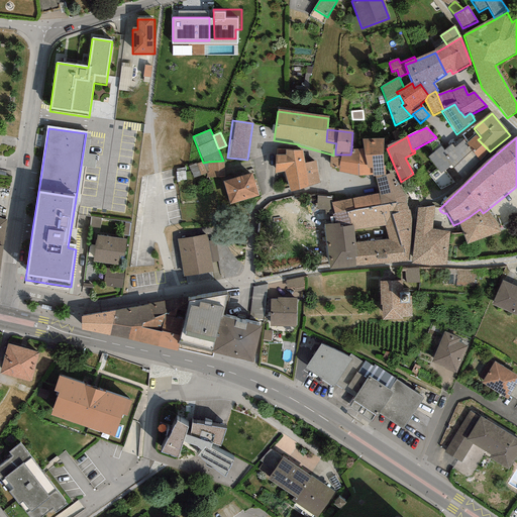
[(478,139),(476,137),(467,144),(479,164),(490,151),(478,139)]
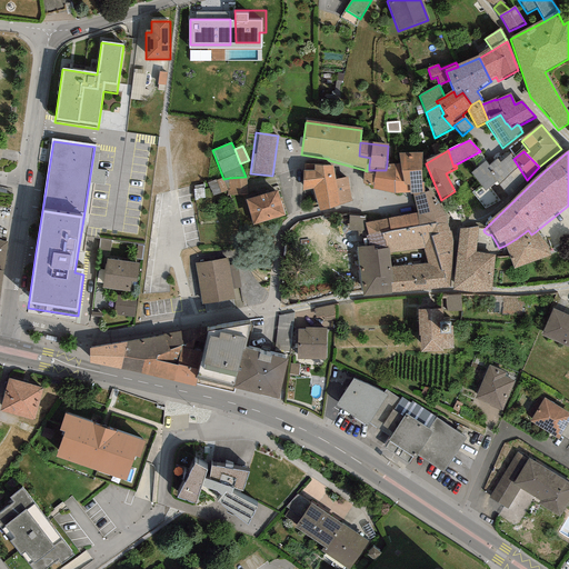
[(422,155),(398,155),(400,165),(401,173),(421,172),(422,155)]
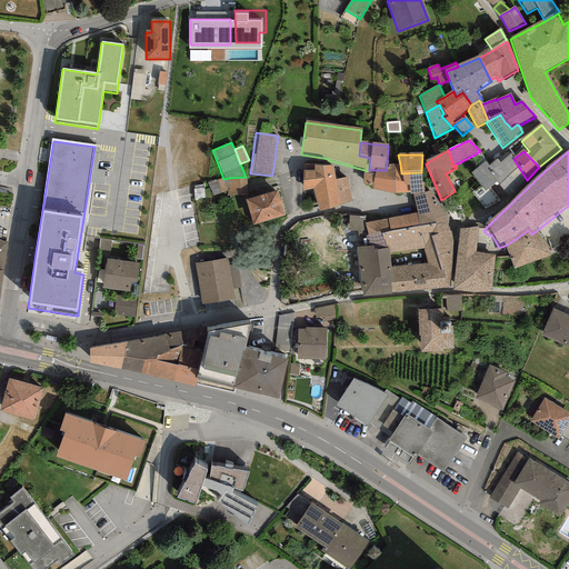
[(527,180),(513,159),(510,156),(500,165),(497,160),(489,167),(485,162),(471,175),(480,187),(485,195),(491,189),(497,185),(507,197),(527,180)]
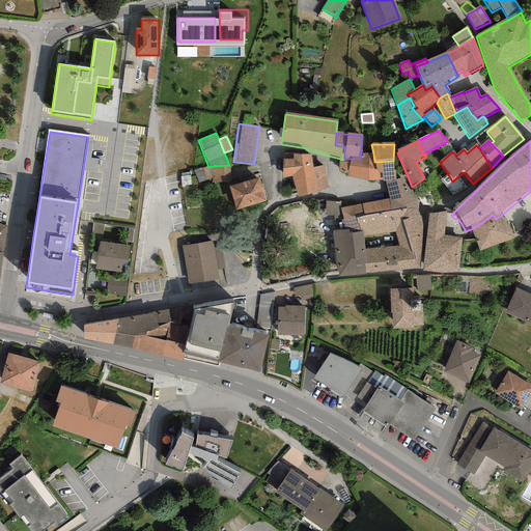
[(311,155),(292,154),(294,159),(283,159),(282,177),(292,176),(298,197),(328,188),(324,166),(313,168),(311,155)]
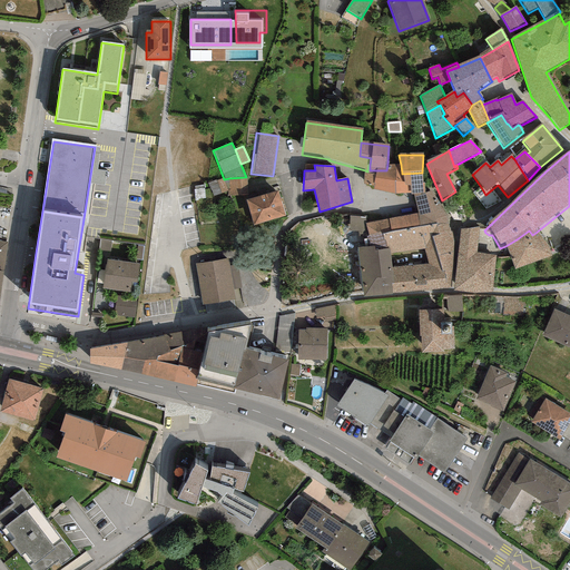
[(370,165),(369,165),(367,172),(365,170),(363,186),(374,188),(376,170),(370,170),(370,165)]
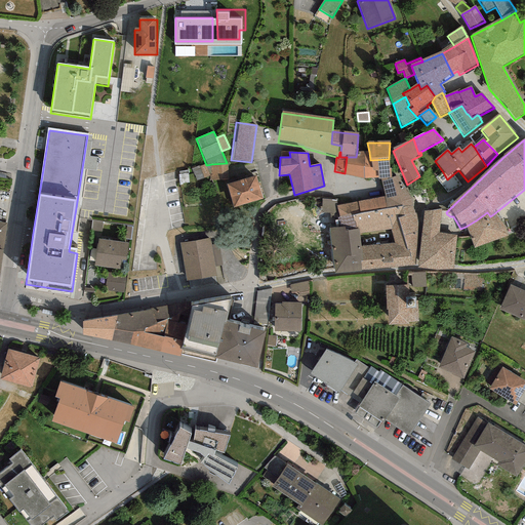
[(347,157),(345,173),(345,176),(364,180),(378,179),(377,173),(372,172),(370,160),(369,152),(357,152),(356,157),(347,157)]
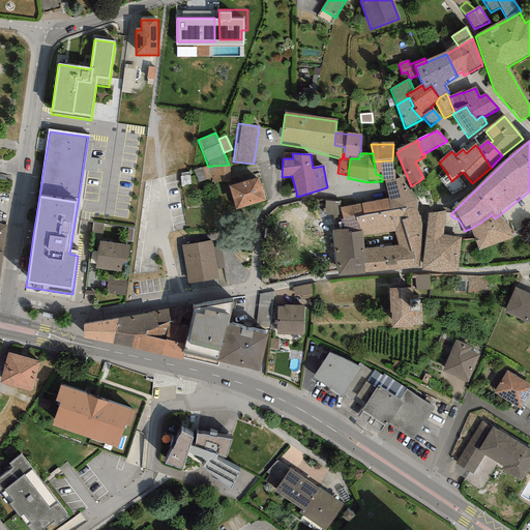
[(392,160),(374,162),(376,174),(381,175),(382,181),(382,182),(385,182),(395,181),(394,172),(393,172),(392,160)]
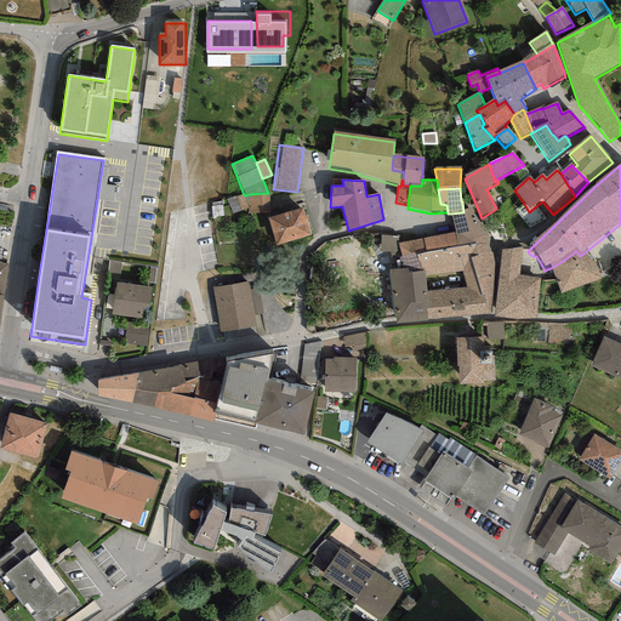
[(268,193),(250,194),(250,209),(249,209),(248,214),(272,214),(269,193),(268,193)]
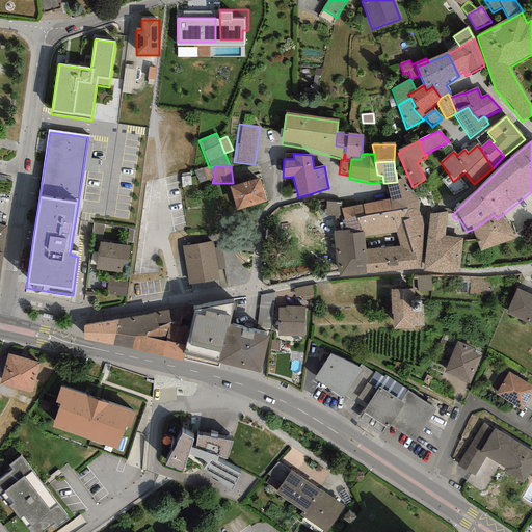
[(214,166),(209,167),(208,167),(194,173),(200,184),(213,179),(214,179),(214,166)]
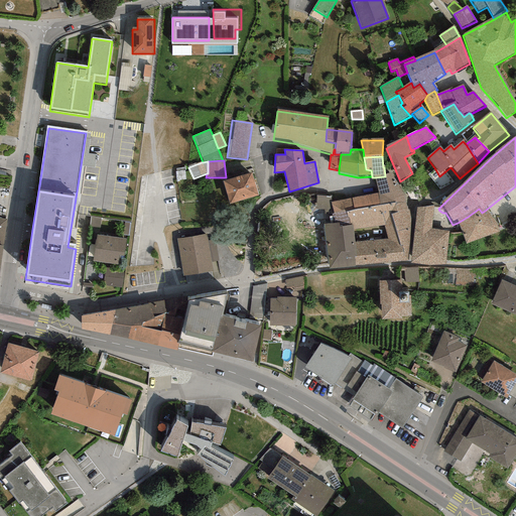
[(439,176),(435,169),(427,175),(439,190),(454,182),(445,171),(439,176)]
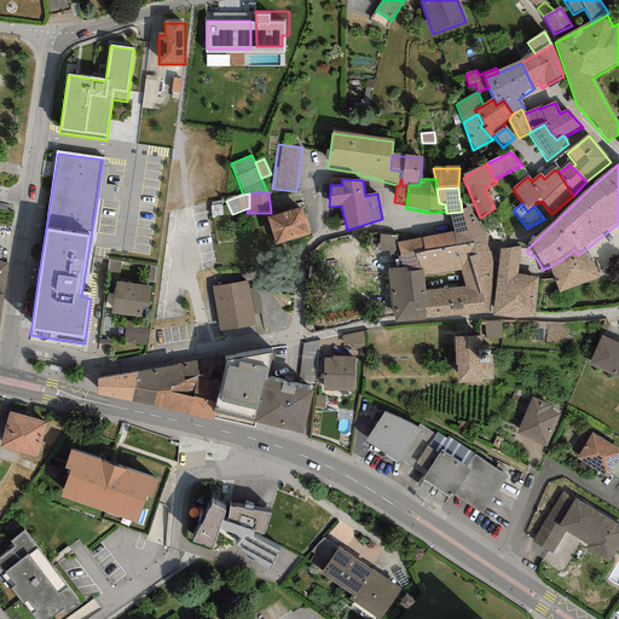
[(462,212),(450,213),(453,233),(457,248),(473,246),(474,246),(486,244),(486,236),(469,208),(462,212)]
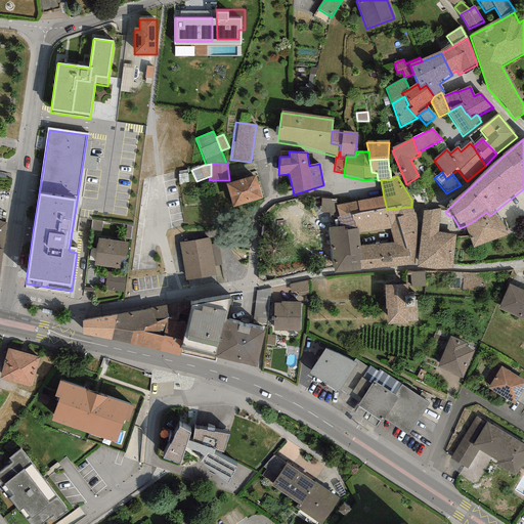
[(255,177),(225,185),(232,209),(262,201),(255,177)]
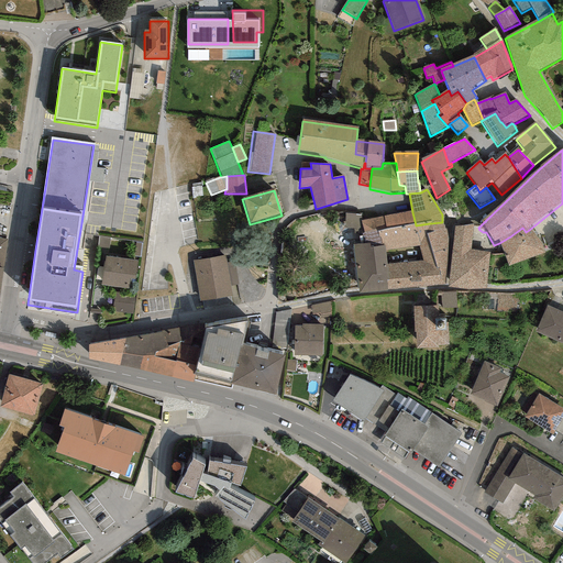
[(412,212),(362,222),(366,246),(370,246),(371,251),(382,249),(377,233),(416,225),(412,212)]
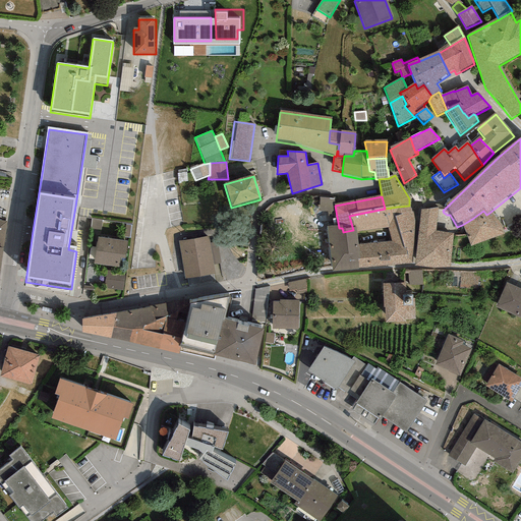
[(334,199),(320,198),(320,212),(327,213),(329,228),(339,228),(335,206),(334,199)]
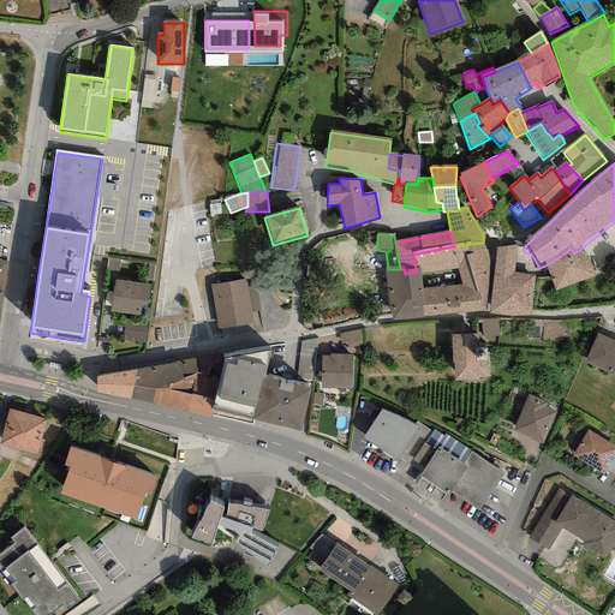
[(481,308),(487,312),(490,260),(483,243),(472,245),(459,267),(460,270),(458,270),(463,286),(479,299),(481,308)]
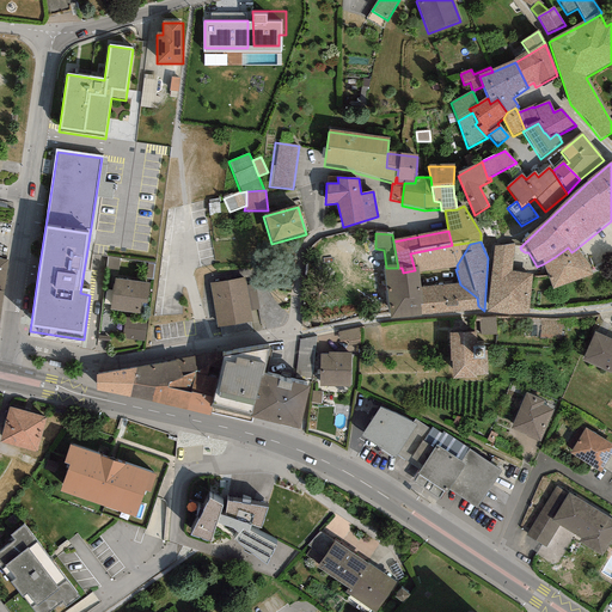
[(410,254),(415,270),(418,270),(418,274),(456,269),(458,269),(457,265),(470,244),(469,243),(467,243),(452,245),(410,254)]
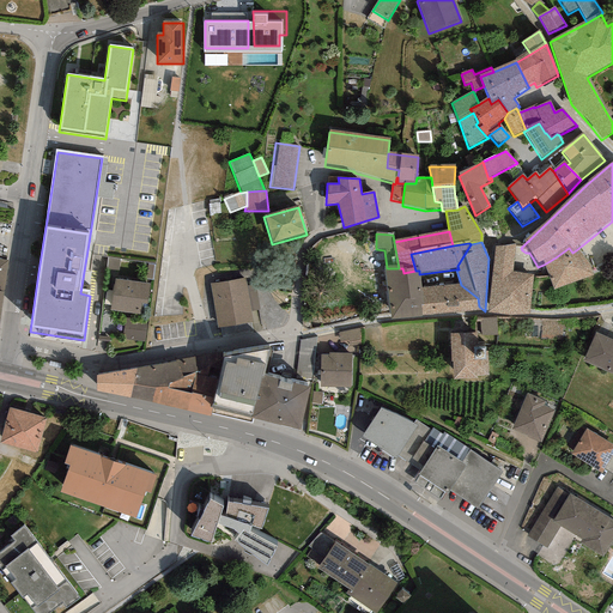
[(515,246),(495,248),(487,315),(529,316),(529,303),(534,303),(535,292),(532,292),(533,278),(533,277),(513,274),(515,246)]
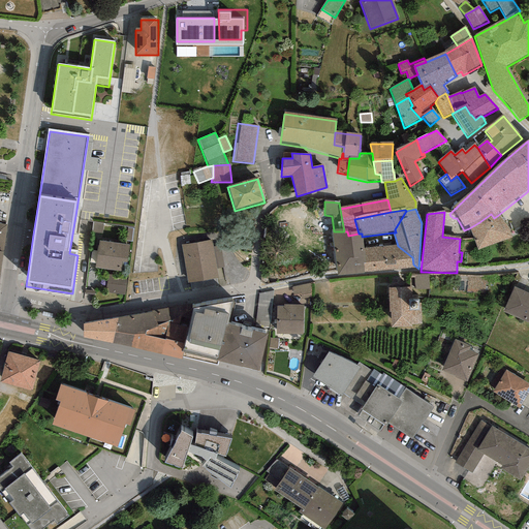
[(479,222),(469,228),(473,239),(477,252),(512,240),(509,230),(497,216),(494,218),(491,214),(479,222)]
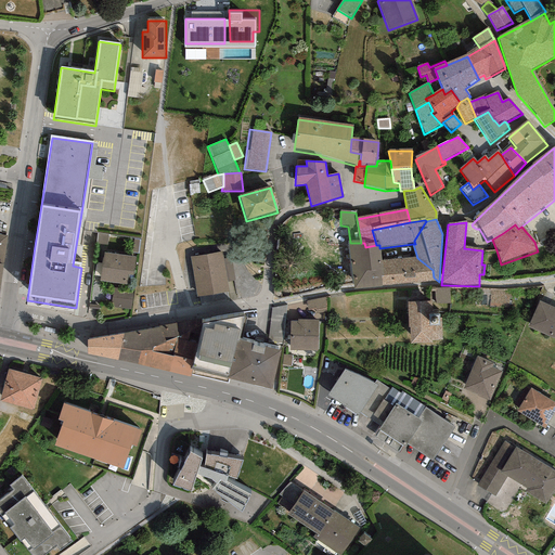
[(108,234),(98,233),(97,243),(107,244),(108,234)]
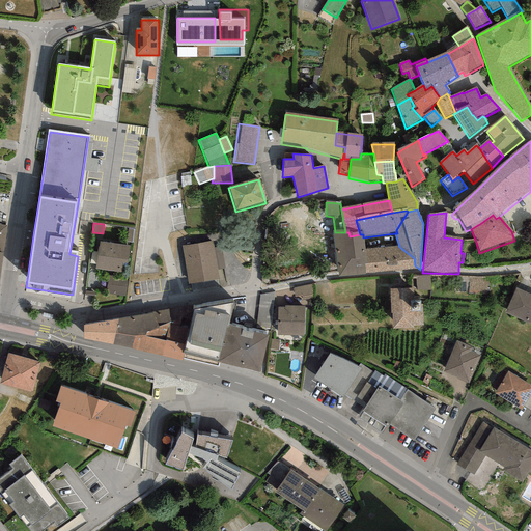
[(335,232),(333,232),(338,277),(365,275),(364,268),(367,268),(365,250),(363,238),(363,234),(360,234),(350,236),(348,232),(345,232),(335,232)]
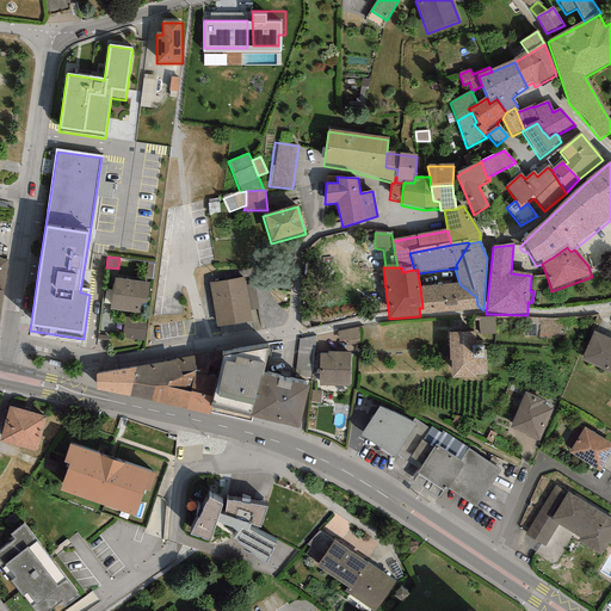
[(241,277),(207,284),(215,327),(251,320),(241,277)]
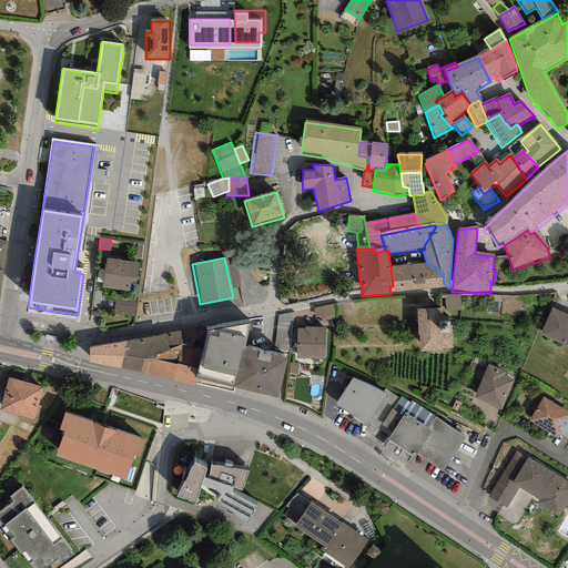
[(139,263),(105,259),(104,270),(102,282),(102,287),(134,292),(139,263)]
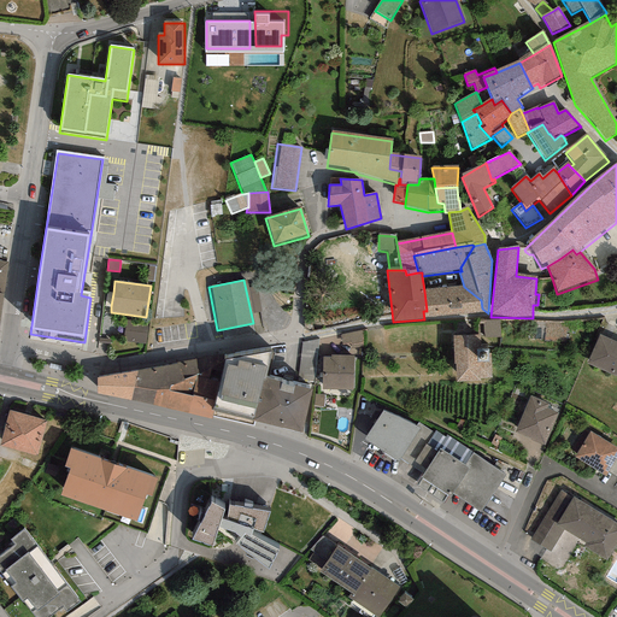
[(423,311),(424,319),(488,313),(482,309),(481,300),(464,287),(424,291),(427,311),(423,311)]
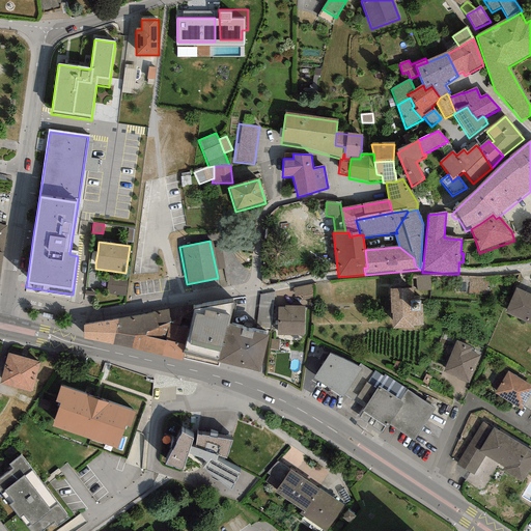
[(219,267),(225,266),(222,250),(216,251),(219,267)]
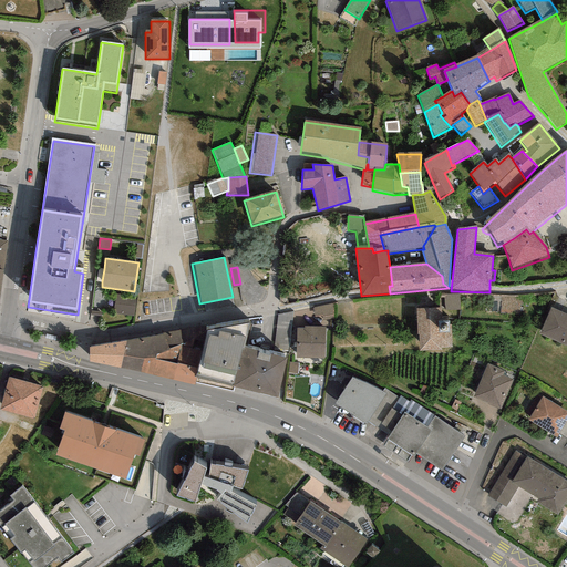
[(136,298),(115,295),(113,315),(134,317),(136,298)]
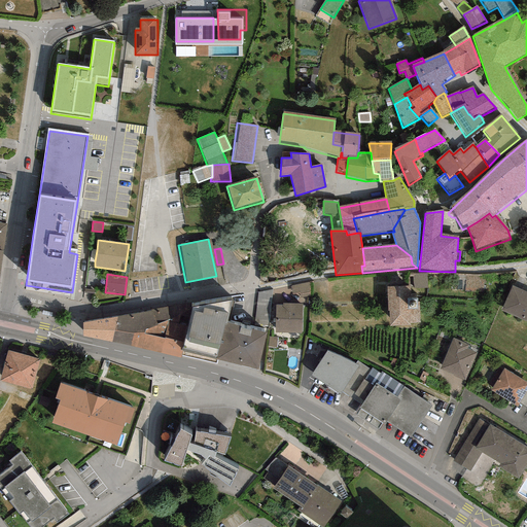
[(427,274),(413,274),(413,288),(427,288),(427,274)]
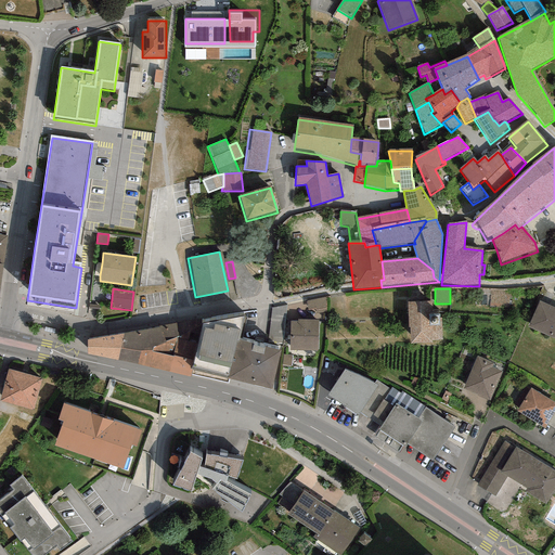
[(518,291),(490,292),(489,308),(508,309),(508,299),(518,299),(518,291)]
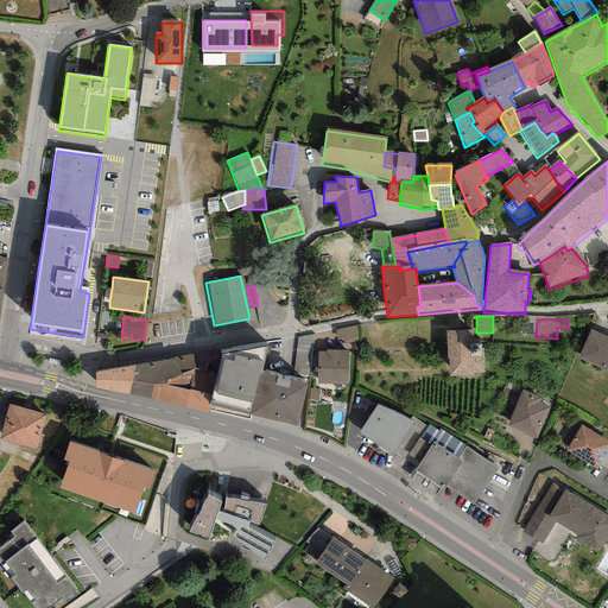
[(470,333),(447,334),(449,380),(474,379),(474,375),(485,374),(483,350),(472,350),(470,333)]
